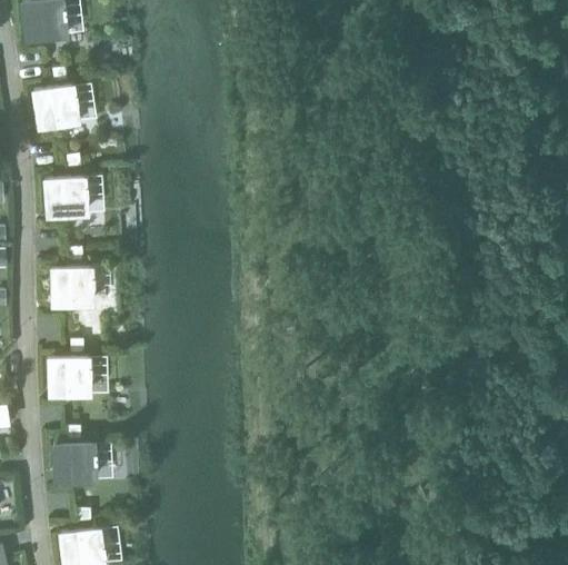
[(61,8),(59,0),(42,0),(20,2),(25,38),(63,33),(61,17),(65,16),(63,7),(61,8)]
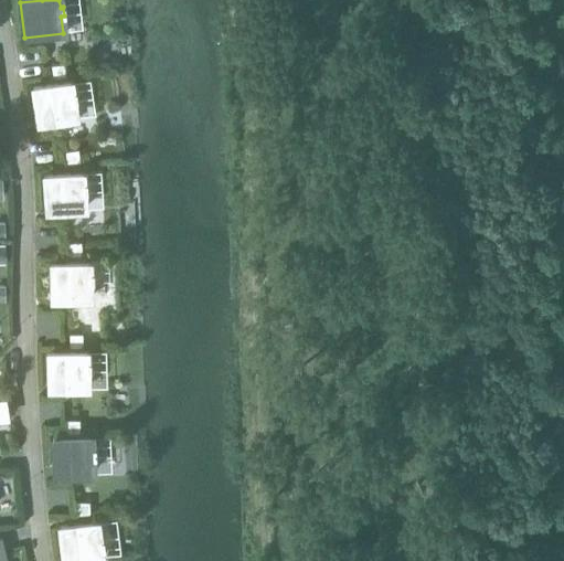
[(75,83),(81,117),(96,114),(91,81),(75,83)]
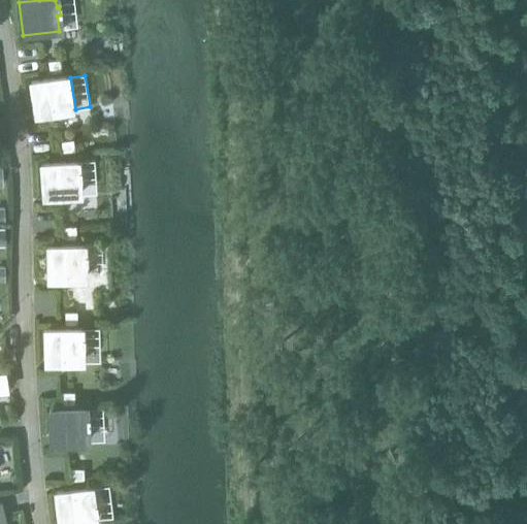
[(65,79),(29,85),(34,118),(70,111),(68,96),(70,96),(69,88),(67,88),(65,79)]
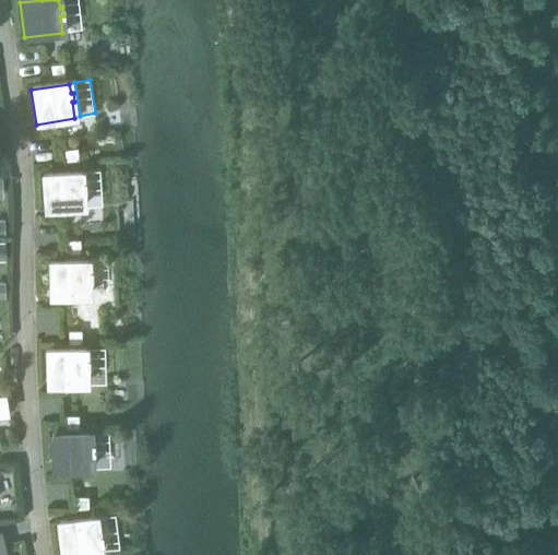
[(88,169),(87,199),(99,199),(101,170),(88,169)]
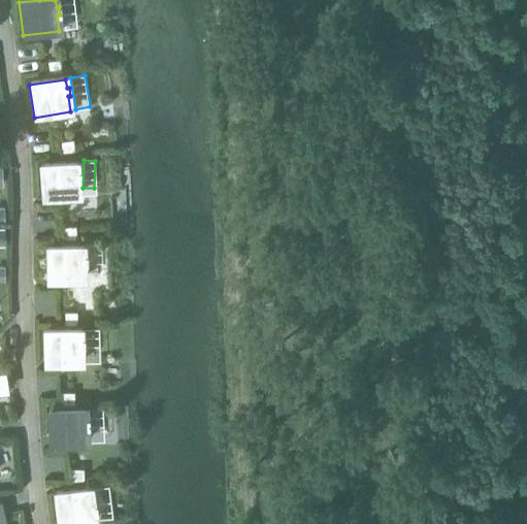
[(76,164),(40,167),(42,200),(78,197),(77,182),(79,181),(79,172),(77,172),(76,164)]
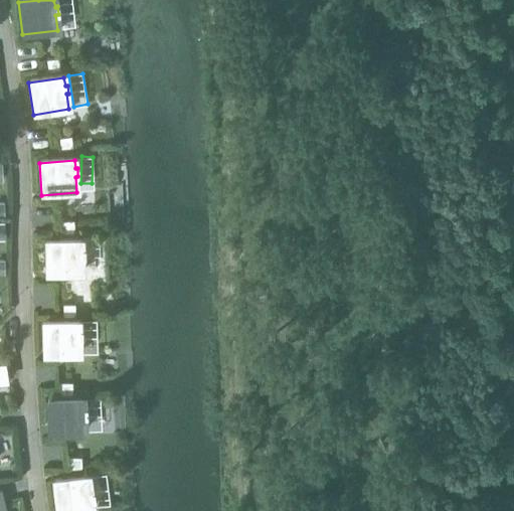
[(80,242),(45,243),(45,276),(81,276),(81,260),(83,260),(83,251),(81,251),(80,242)]
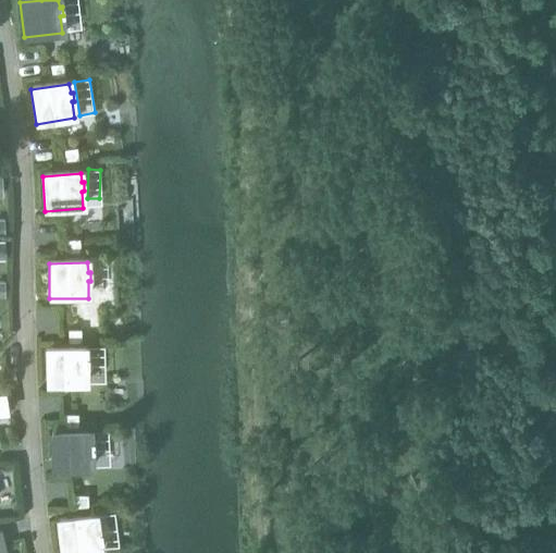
[(46,351),(47,385),(86,385),(85,368),(87,368),(87,358),(85,358),(85,349),(46,351)]
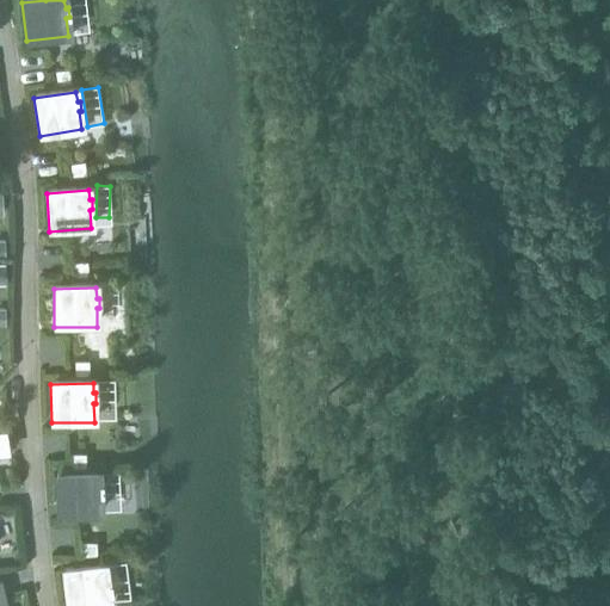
[(98,475),(55,477),(57,515),(100,514),(99,495),(102,495),(102,484),(98,484),(98,475)]
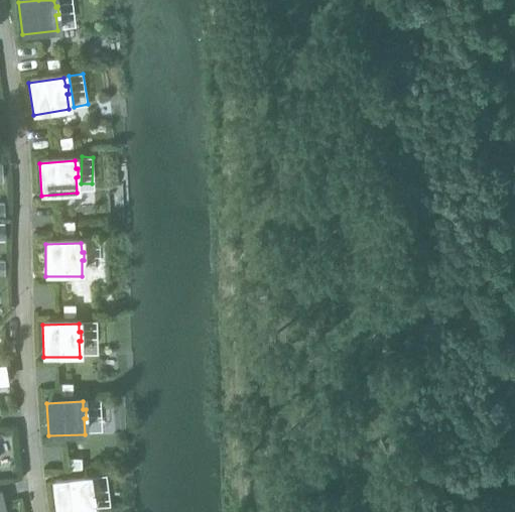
[(109,475),(95,476),(96,506),(110,506),(109,475)]
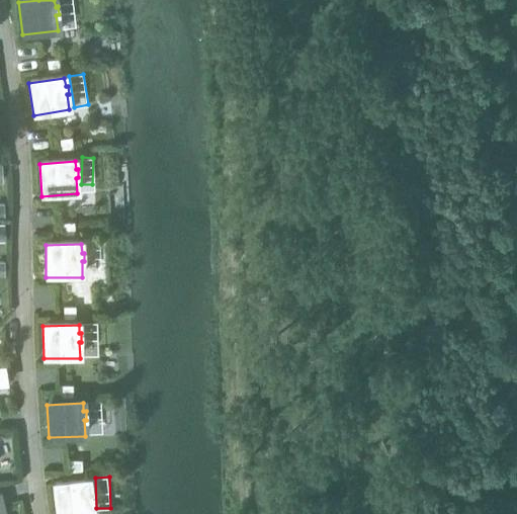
[(89,481),(53,485),(57,513),(93,513),(92,505),(94,504),(93,496),(91,496),(89,481)]
